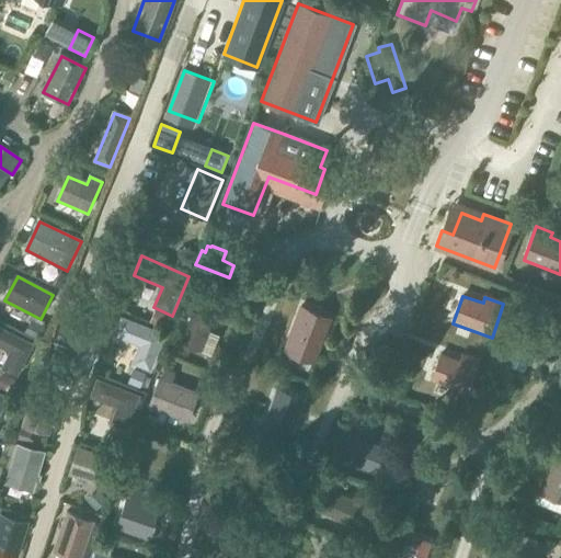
[(300,308),(285,353),(316,364),(332,319),(300,308)]
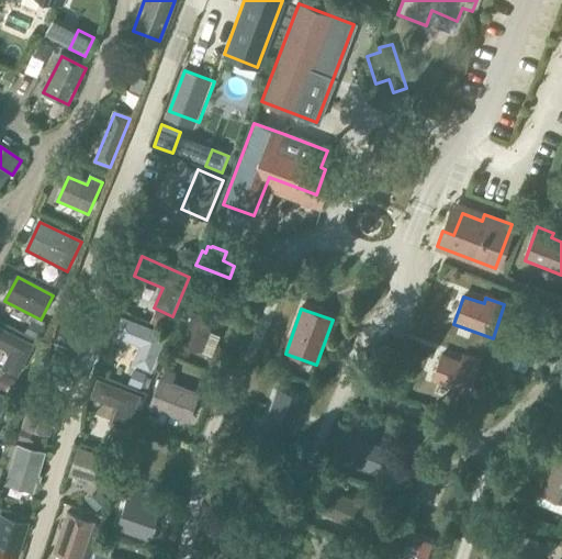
[(175,344),(172,349),(189,356),(191,349),(192,348),(202,351),(209,334),(214,321),(187,310),(175,344)]
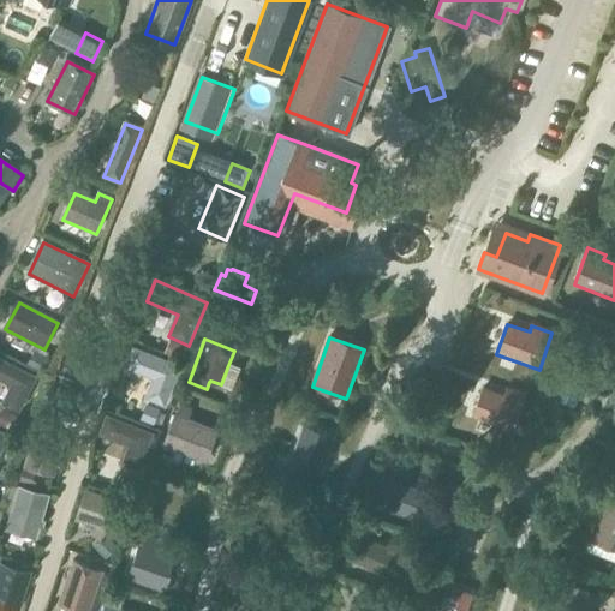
[(127,369),(155,379),(147,399),(165,406),(179,369),(135,351),(127,369)]
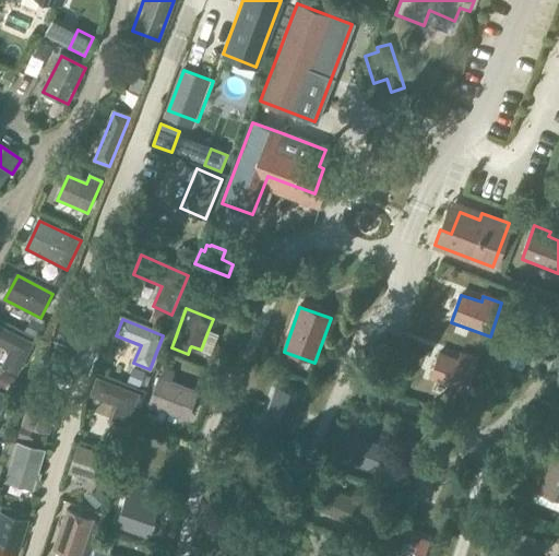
[(0,345),(11,352),(2,369),(16,377),(33,344),(0,327),(0,345)]
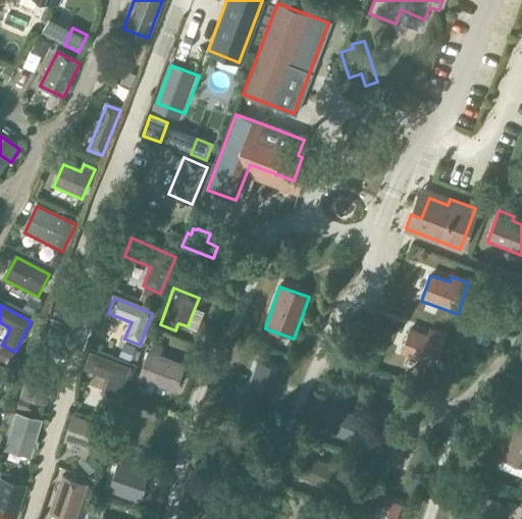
[(428,331),(426,336),(410,330),(400,356),(433,368),(445,338),(428,331)]
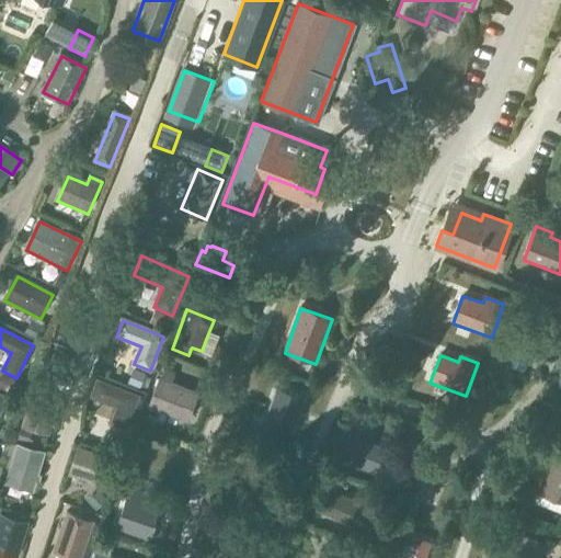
[(160,378),(148,409),(187,423),(198,394),(160,378)]
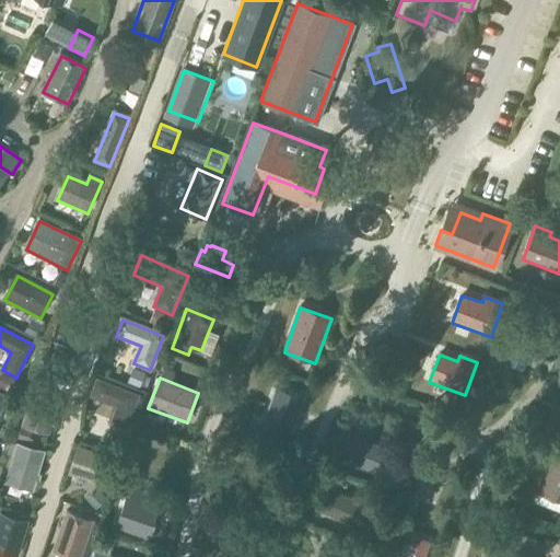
[(91,397),(118,407),(112,424),(127,430),(139,396),(97,381),(91,397)]
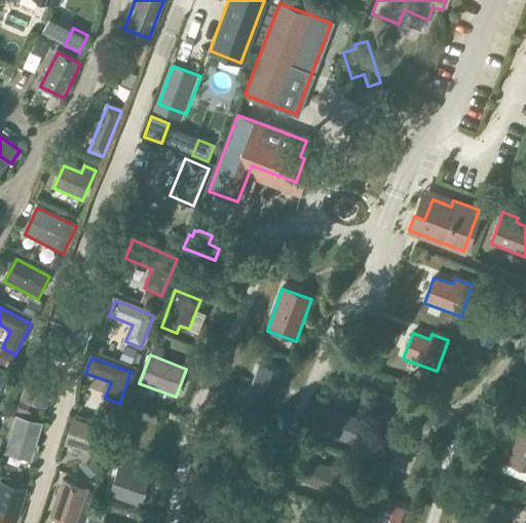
[(262,364),(250,402),(275,410),(289,372),(262,364)]
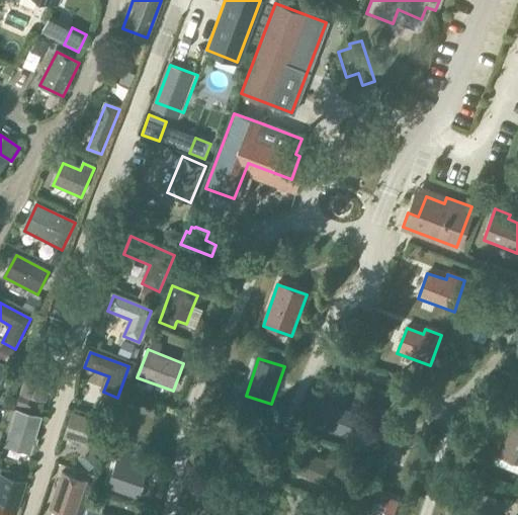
[(30,359),(20,394),(46,402),(57,366),(30,359)]
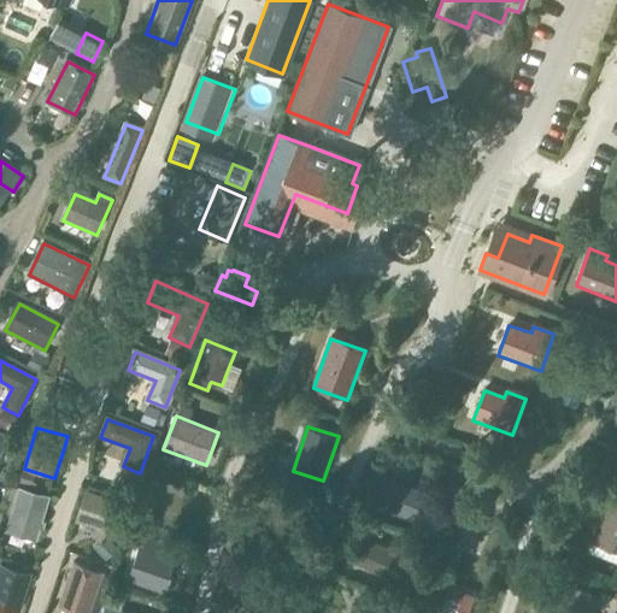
[(382,510),(412,523),(424,496),(393,484),(382,510)]
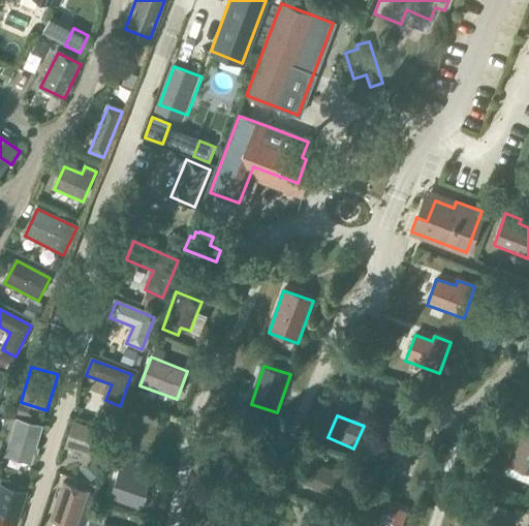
[(43,427),(16,419),(4,457),(31,465),(34,455),(37,455),(39,450),(36,450),(43,427)]
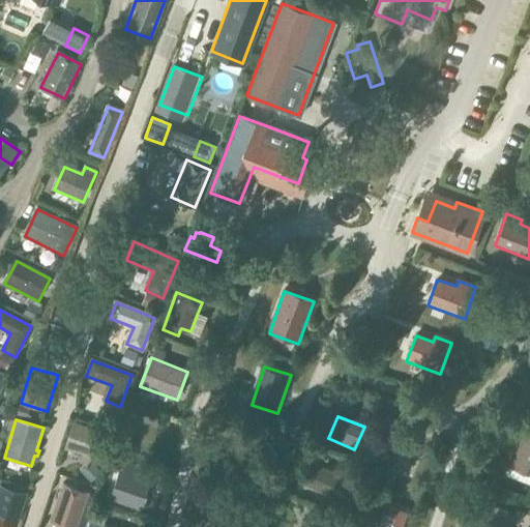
[(111,436),(75,425),(67,449),(104,461),(111,436)]
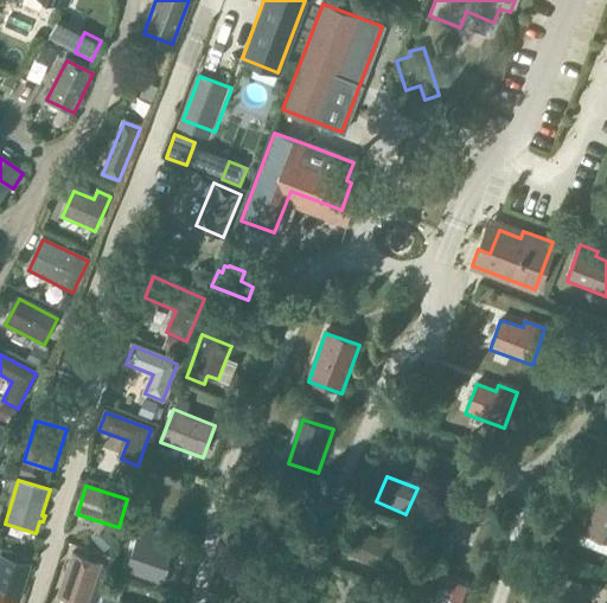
[(606,545),(606,489),(606,492),(600,488),(581,534),(606,545)]
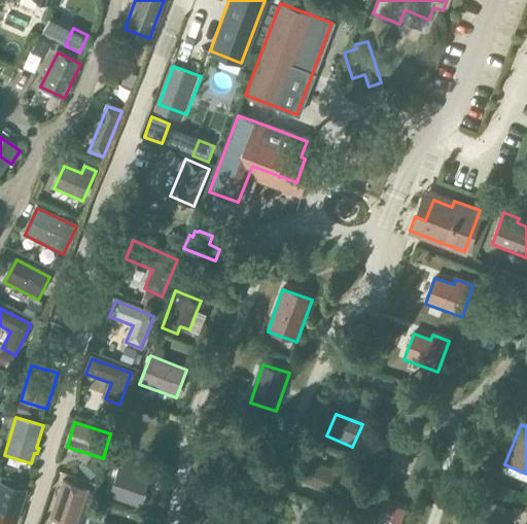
[(233,430),(221,461),(247,472),(258,441),(233,430)]
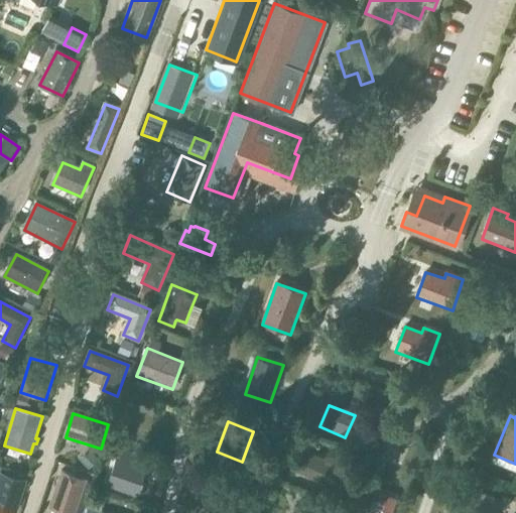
[(369,454),(394,465),(407,434),(382,423),(369,454)]
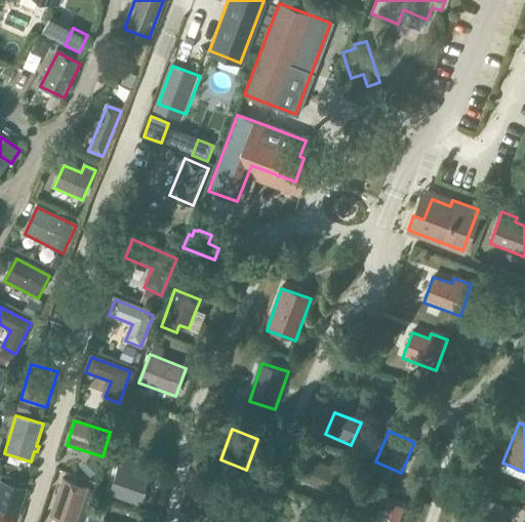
[(120,460),(109,492),(140,504),(151,472),(134,466),(136,460),(121,455),(120,460)]
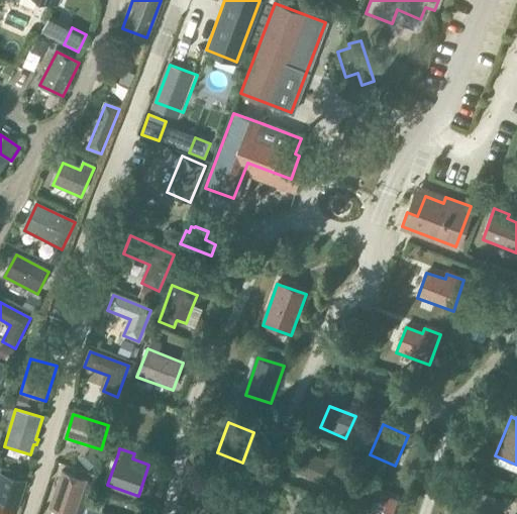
[(311,453),(303,475),(332,487),(338,474),(345,477),(351,463),(343,459),(342,463),(332,457),(330,461),(311,453)]
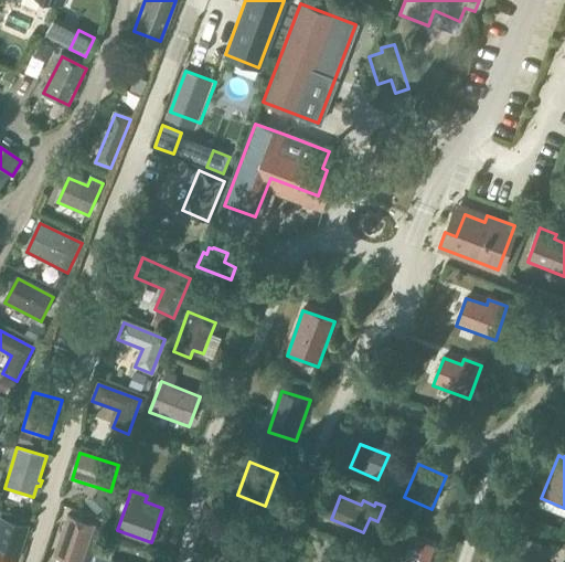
[(99,526),(71,517),(59,557),(74,561),(87,561),(99,526)]
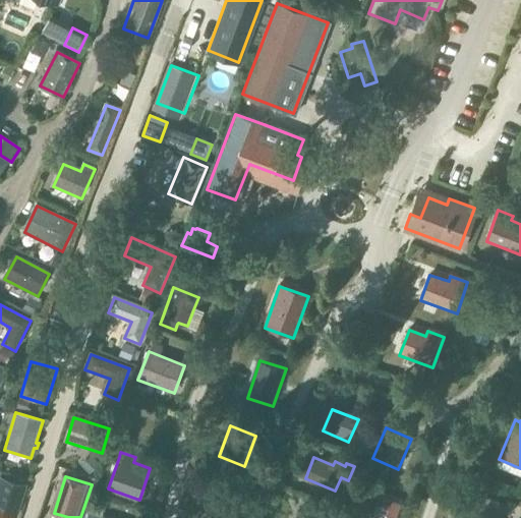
[(1,478),(0,479),(0,514),(8,517),(18,517),(27,486),(22,485),(23,480),(14,477),(13,482),(1,478)]
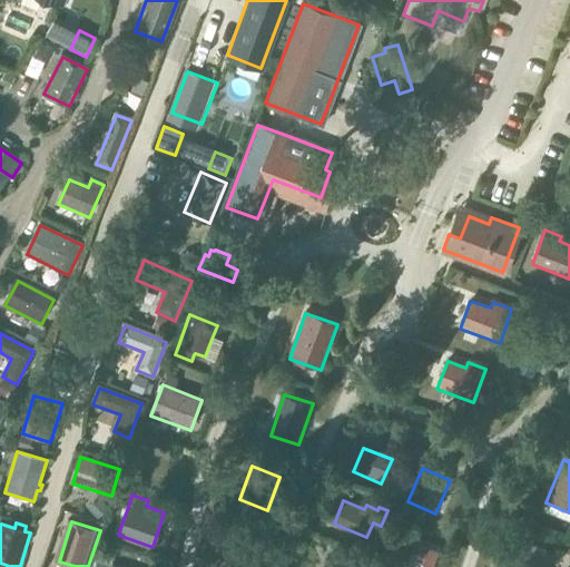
[(432,566),(438,554),(402,539),(392,565),(395,566),(432,566)]
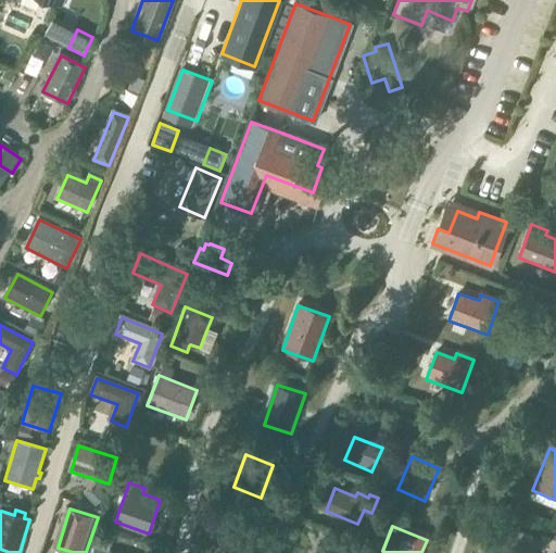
[(518,532),(510,552),(536,552),(542,541),(518,532)]
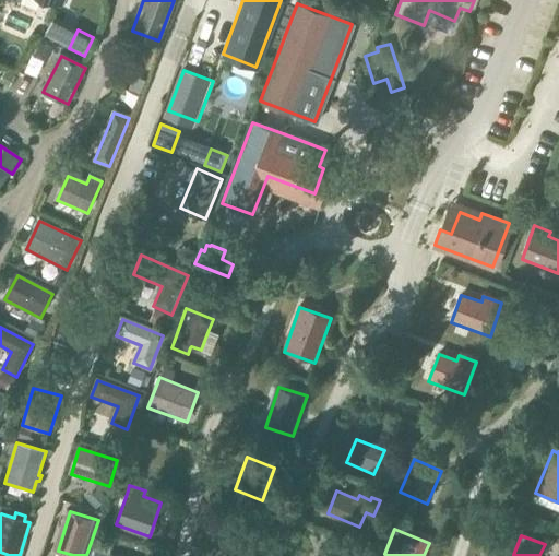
[(320,543),(314,555),(351,555),(320,543)]
